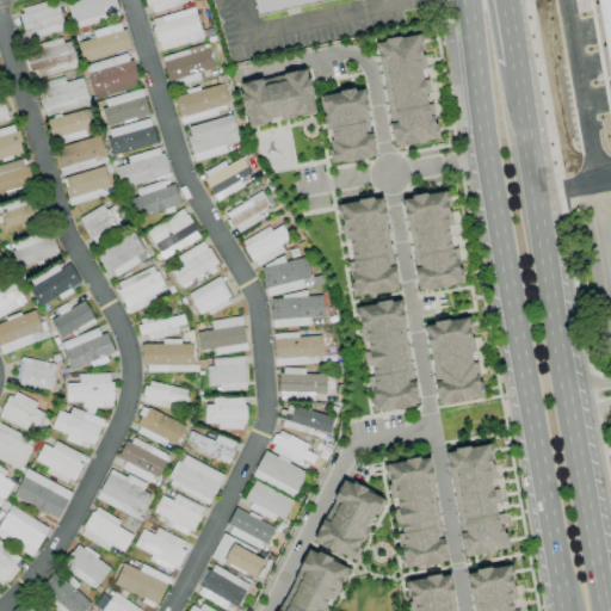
[(29,42),(26,35),(25,35),(19,14),(24,13),(23,8),(49,0),(50,6),(59,4),(63,23),(65,31),(29,42)]
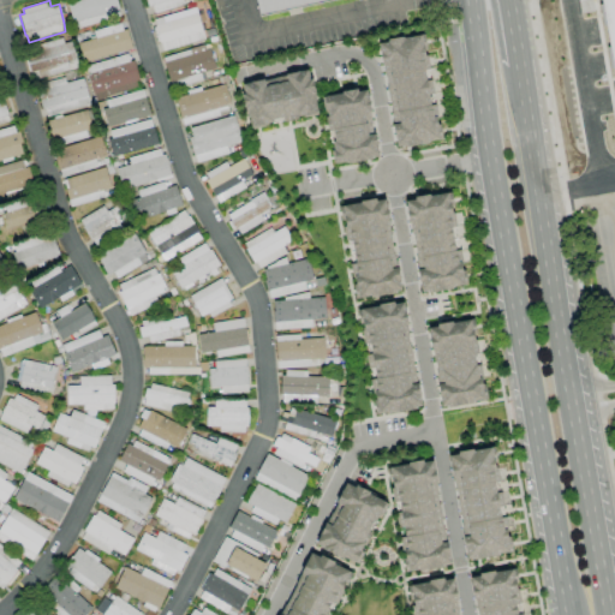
[(77,29),(76,22),(73,22),(69,5),(79,1),(78,0),(115,0),(119,9),(115,9),(118,17),(77,29)]
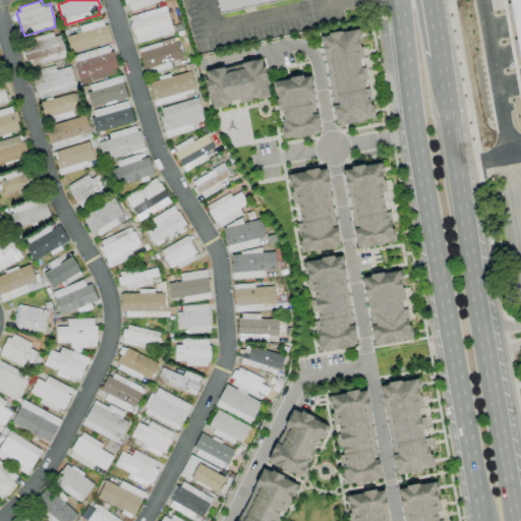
[(131,11),(129,5),(125,6),(123,0),(154,0),(156,4),(131,11)]
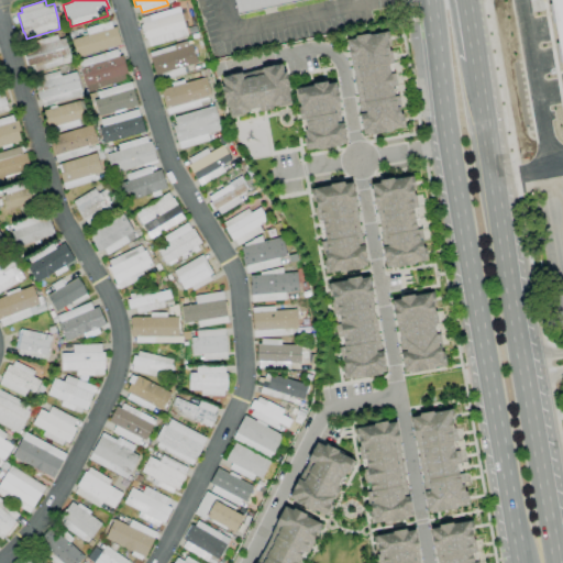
[(305,0),(238,15),(234,0),(305,0)]
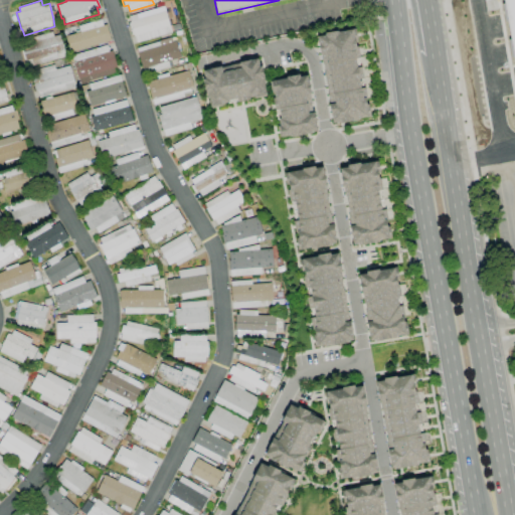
[(514,0),(514,80),(514,74),(514,68),(503,0),(514,0)]
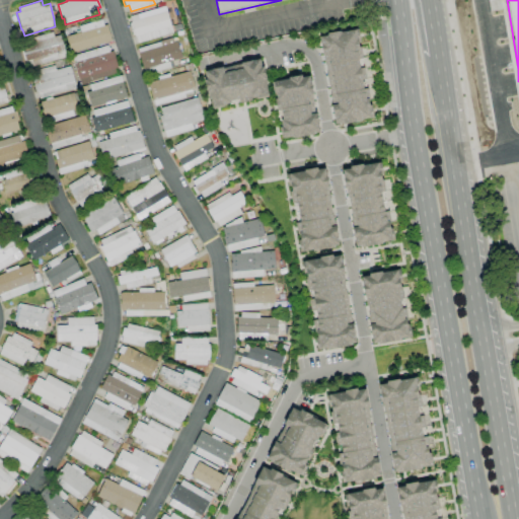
[(138,44),(136,36),(135,36),(131,22),(132,21),(130,17),(165,6),(173,33),(138,44)]
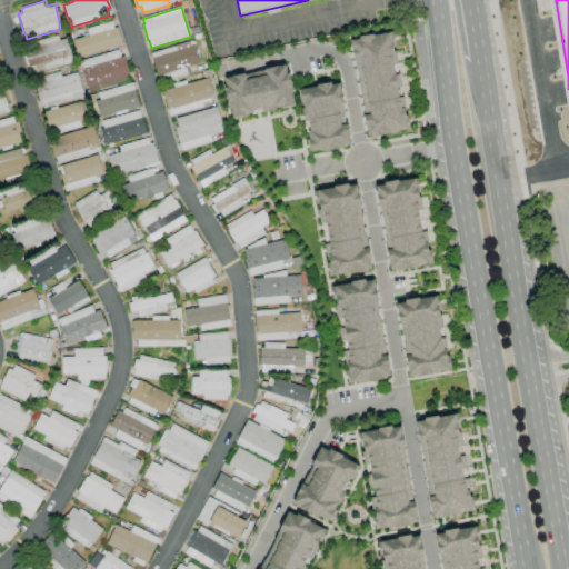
[(77,58),(72,40),(89,36),(87,29),(111,21),(113,29),(118,27),(122,45),(77,58)]
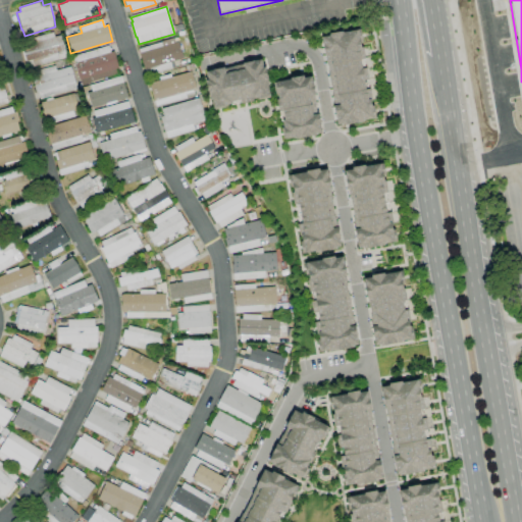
[(319,37),(327,35),(327,33),(341,31),(341,32),(359,29),(361,41),(358,41),(359,47),(361,47),(363,57),(358,58),(360,68),(365,67),(366,80),(363,80),(364,89),(369,88),(371,101),(369,101),(370,104),(372,104),(374,118),(369,119),(369,118),(356,121),(357,122),(344,124),(344,122),(335,123),(332,105),(331,96),(331,95),(326,64),(325,65),(323,55),(322,54),(319,37)]
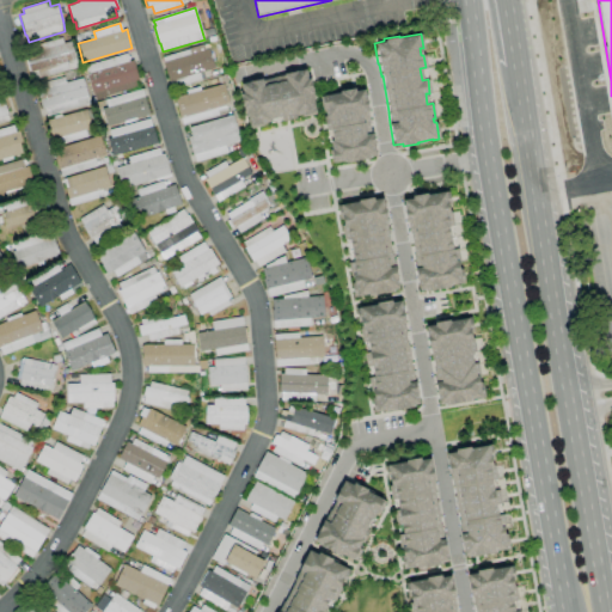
[(34,80),(24,49),(62,38),(63,44),(72,42),(77,59),(67,62),(68,69),(34,80)]
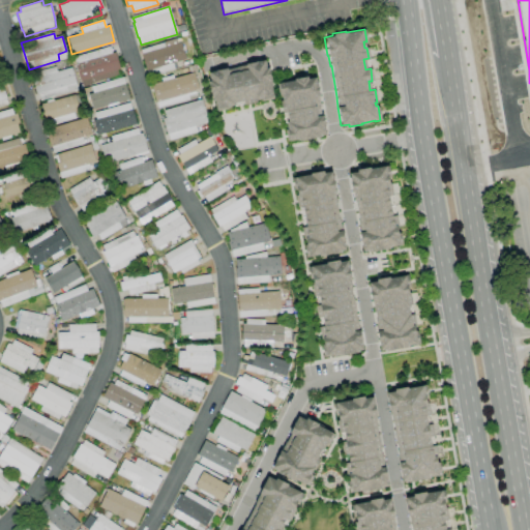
[(149,77),(142,55),(141,50),(176,39),(177,43),(180,43),(185,58),(172,62),(174,69),(149,77)]
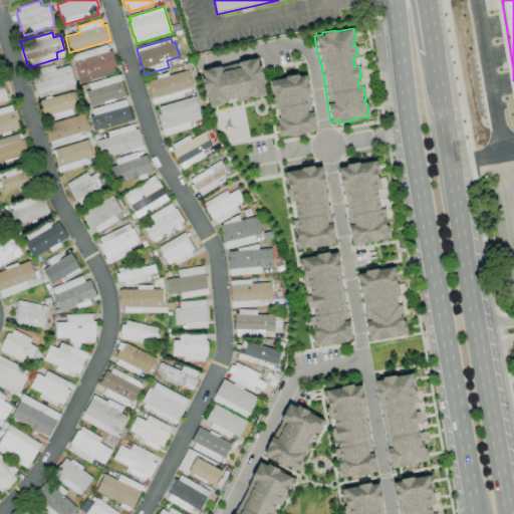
[(88,80),(86,75),(77,78),(73,62),(74,62),(72,55),(106,44),(108,51),(111,50),(116,67),(113,68),(114,72),(88,80)]
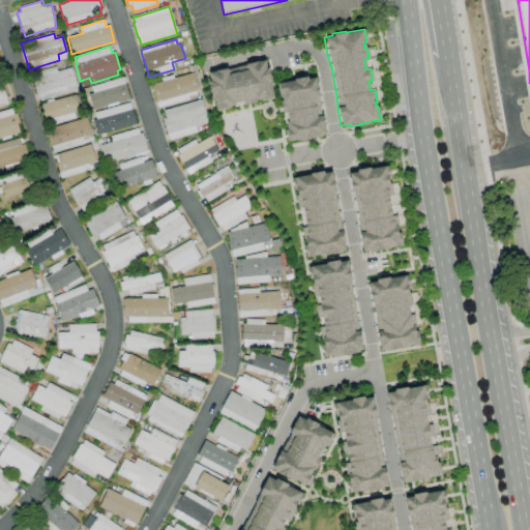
[(208,72),(215,71),(215,70),(226,68),(226,69),(235,67),(235,66),(244,64),(244,63),(256,61),(257,61),(263,60),(265,67),(268,66),(271,81),(269,81),(272,96),(271,96),(272,97),(255,100),(256,102),(243,106),(243,104),(233,107),(233,105),(226,106),(226,108),(216,110),(214,98),(212,98),(208,82),(210,82),(208,72)]
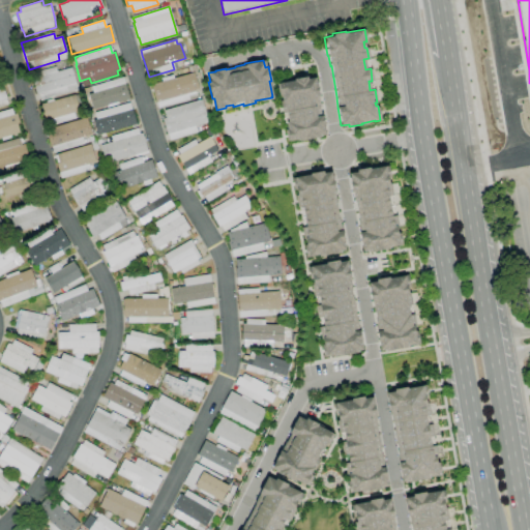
[(40,100),(38,93),(36,94),(33,80),(35,79),(34,72),(56,66),(57,71),(71,67),(78,90),(62,94),(61,94),(40,100)]
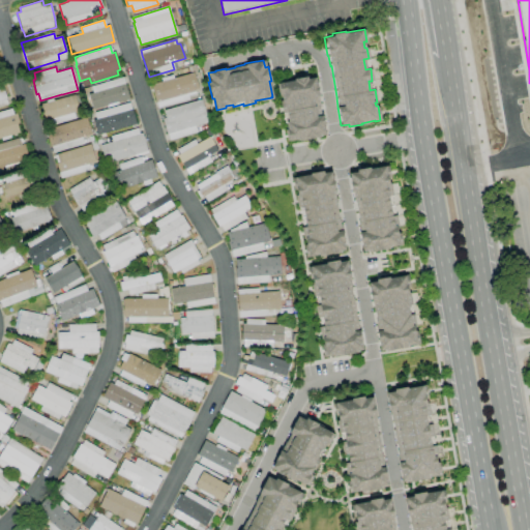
[(158,109),(156,102),(155,102),(150,85),(162,82),(160,79),(173,75),(173,78),(192,72),(197,93),(188,95),(189,99),(158,109)]
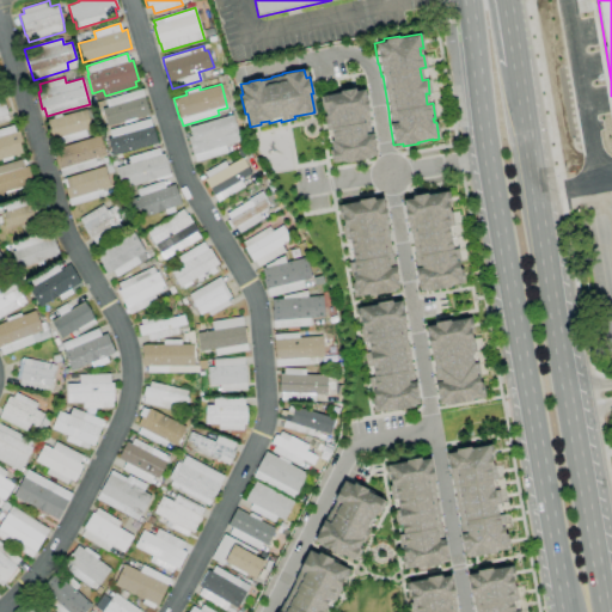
[(108,127),(102,109),(108,108),(105,101),(142,89),(150,115),(136,118),(136,120),(124,123),(124,122),(108,127)]
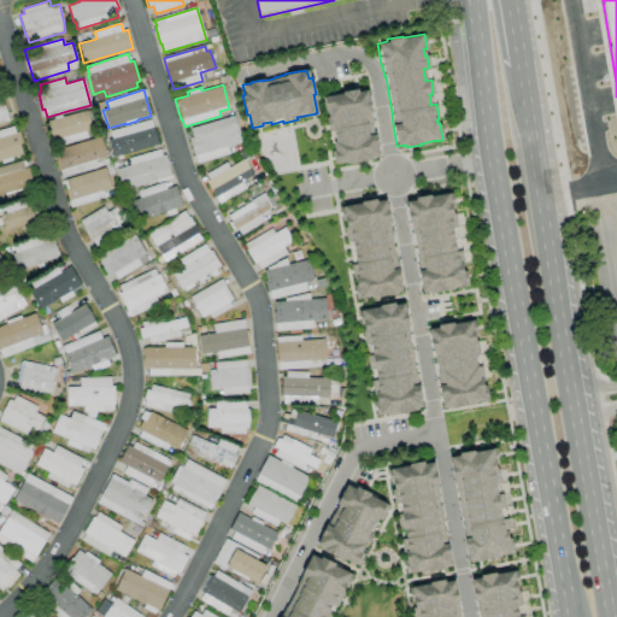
[(377,156),(376,147),(374,135),(372,135),(371,124),(372,124),(370,112),(371,112),(368,99),(366,90),(357,92),(357,89),(340,92),(341,94),(323,97),(323,98),(322,98),(325,118),(324,118),(327,133),(328,133),(330,144),(331,144),(333,152),(331,152),(333,163),(347,160),(347,163),(366,159),(366,158),(377,156)]
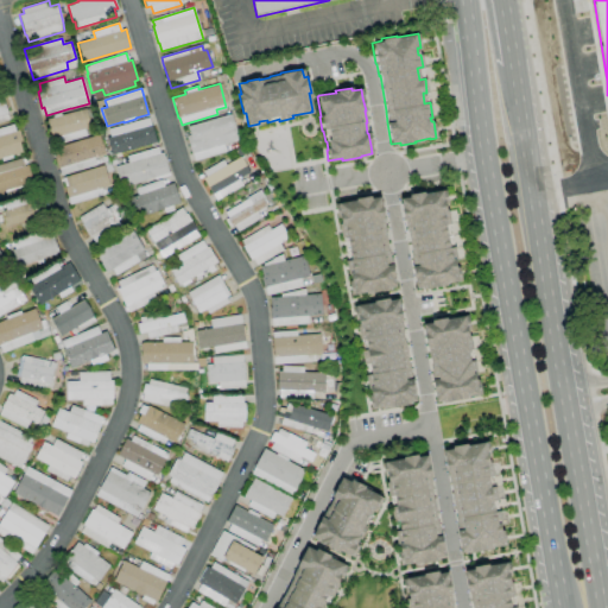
[(46,120),(55,118),(54,115),(62,113),(62,115),(87,108),(87,109),(90,108),(95,124),(90,125),(92,127),(86,130),(87,137),(57,145),(55,138),(52,139),(46,120)]
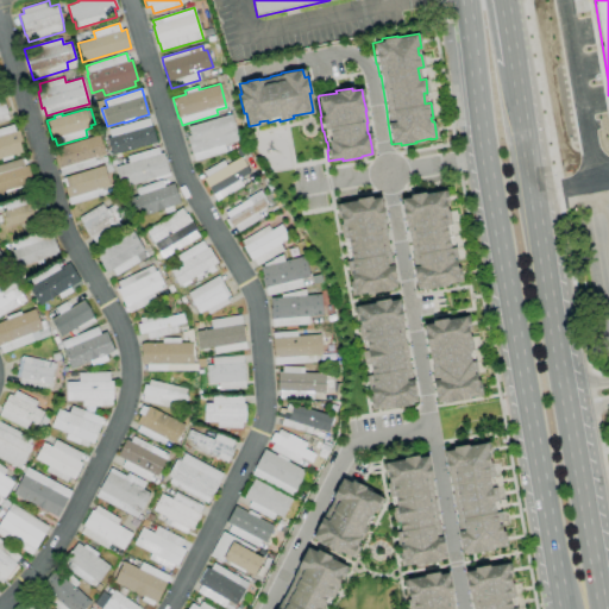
[(195,162),(193,155),(192,155),(187,137),(190,136),(188,127),(231,113),(239,142),(224,146),(226,152),(195,162)]
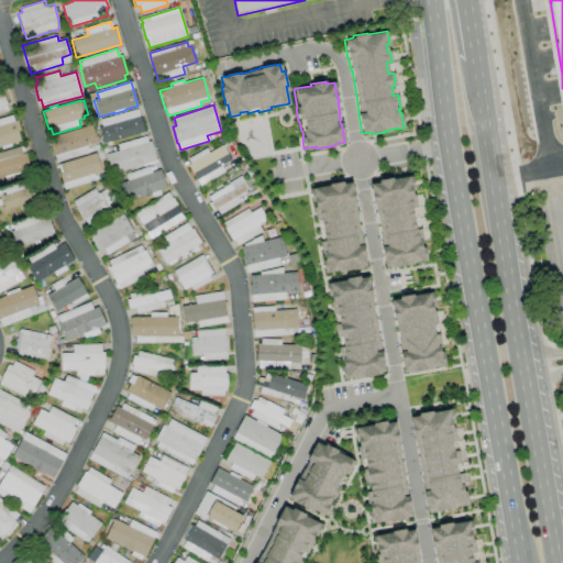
[(103,144),(99,128),(102,127),(101,120),(138,109),(140,116),(141,116),(145,132),(103,144)]
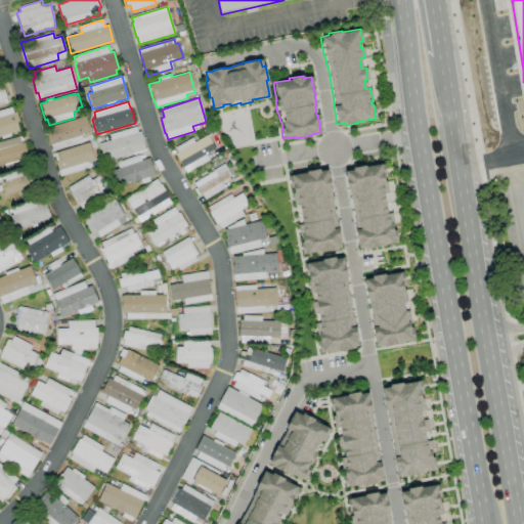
[(0,136),(0,111),(11,107),(13,113),(17,112),(19,122),(16,123),(19,131),(0,136)]
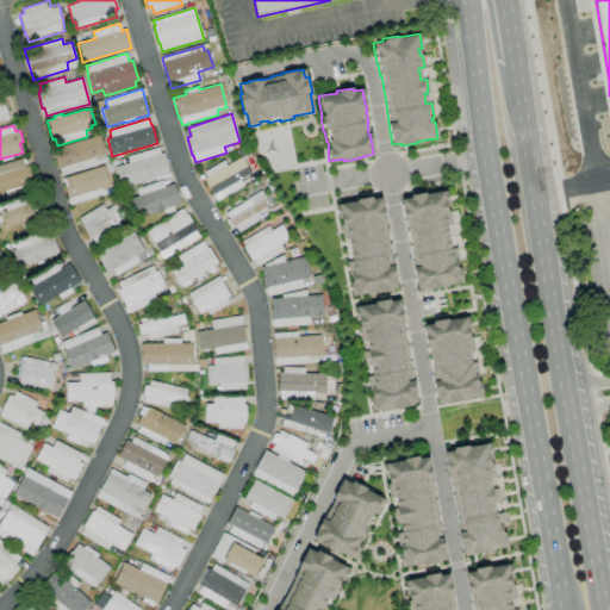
[(62,176),(60,169),(58,169),(53,149),(99,135),(105,155),(95,159),(97,166),(62,176)]
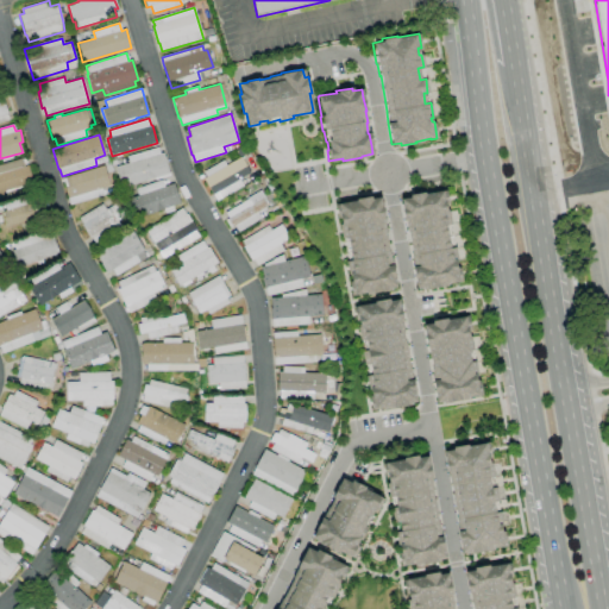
[(121,188),(115,167),(130,163),(127,157),(158,148),(161,154),(163,152),(170,176),(156,181),(155,179),(121,188)]
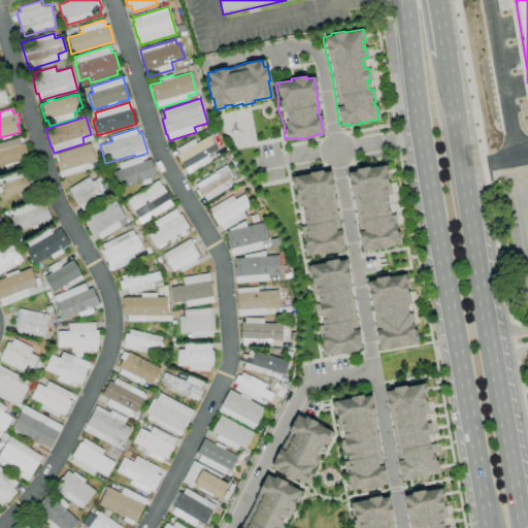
[(188,175),(176,155),(179,154),(176,149),(194,138),(196,143),(209,136),(218,150),(208,156),(211,161),(188,175)]
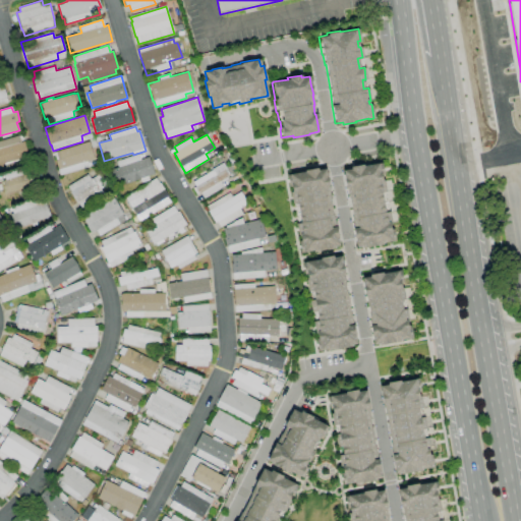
[(6,170),(4,164),(0,165),(0,141),(18,135),(20,142),(23,141),(29,157),(25,158),(26,164),(6,170)]
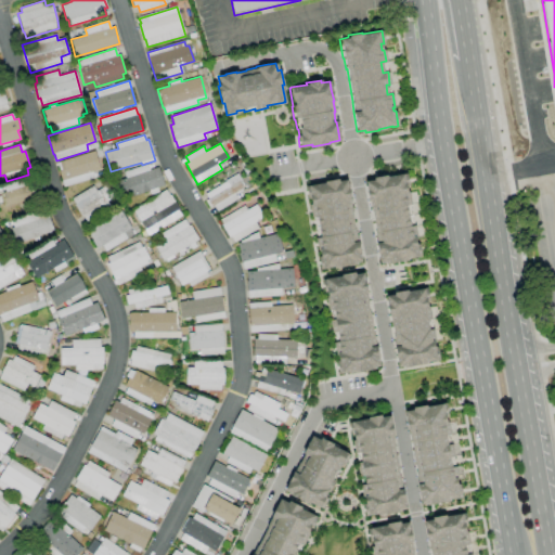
[(64,188),(60,172),(60,171),(57,163),(94,151),(100,169),(93,171),(94,178),(64,188)]
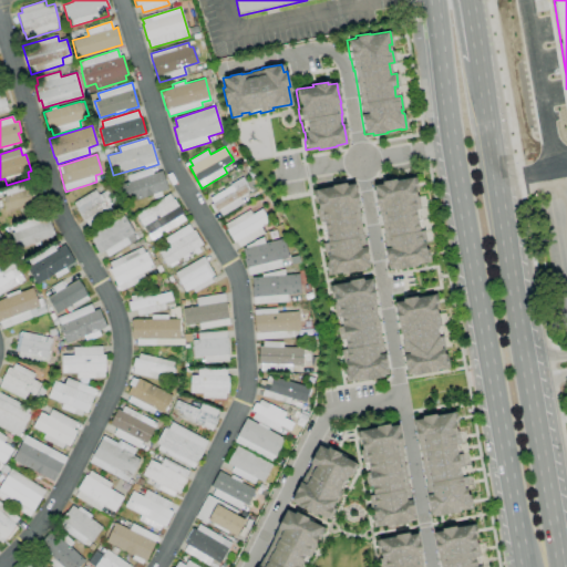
[(123,205),(116,186),(129,182),(126,176),(151,167),(153,174),(162,171),(168,189),(161,192),(162,196),(154,199),(153,195),(123,205)]
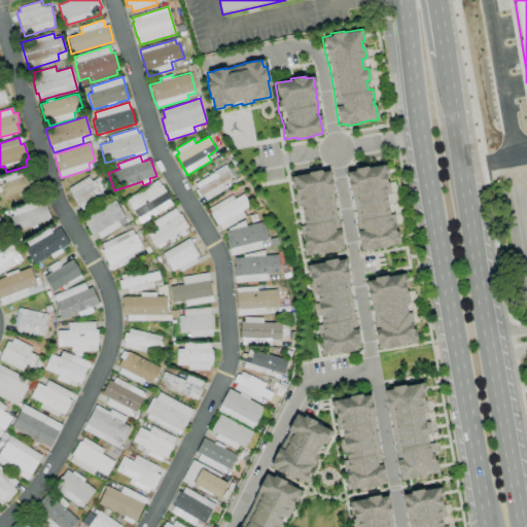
[(386,164),(367,168),(367,166),(353,168),(354,171),(346,172),(349,191),(350,190),(351,201),(352,201),(356,220),(355,220),(357,231),(356,231),(359,251),(367,249),(367,250),(381,248),(381,247),(399,243),(397,232),(395,233),(394,226),(395,225),(393,214),(392,214),(388,194),(390,194),(387,181),(386,182),(385,177),(388,177),(386,164)]
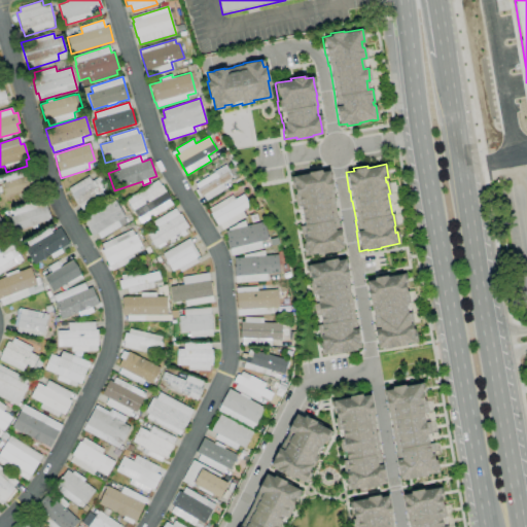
[(6,197),(2,183),(5,182),(3,176),(26,169),(29,179),(33,178),(35,187),(6,197)]
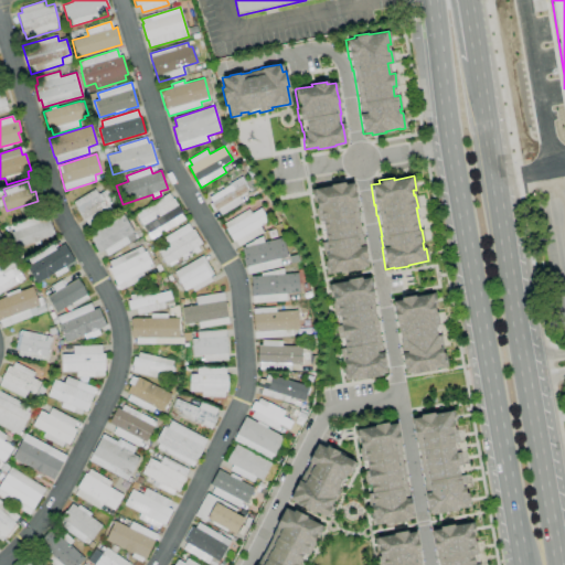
[(310,189),(329,185),(329,183),(343,181),(344,183),(353,182),(356,202),(355,203),(358,213),(356,213),(361,235),(361,234),(363,245),(364,245),(368,266),(359,268),(360,269),(345,272),(344,270),(326,274),(323,262),(326,260),(324,254),(322,255),(320,242),(321,242),(318,220),(317,221),(315,206),(316,206),(316,202),(312,202),(310,189)]
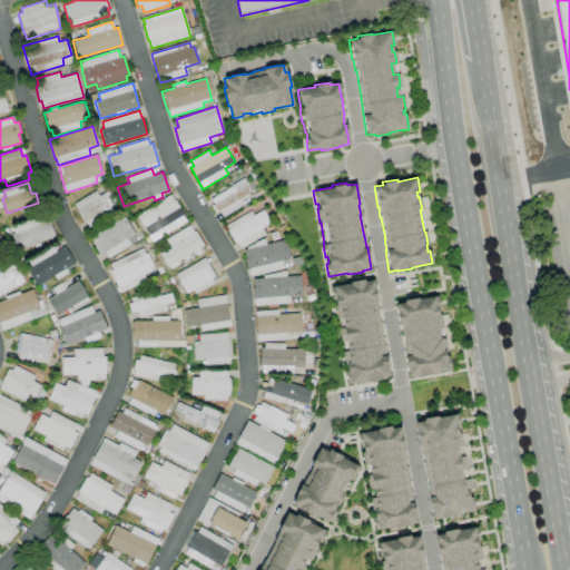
[(223,217),(219,212),(217,213),(213,205),(214,204),(212,199),(234,186),(236,190),(246,186),(251,193),(248,195),(249,196),(243,199),(242,198),(241,198),(245,205),(223,217)]
